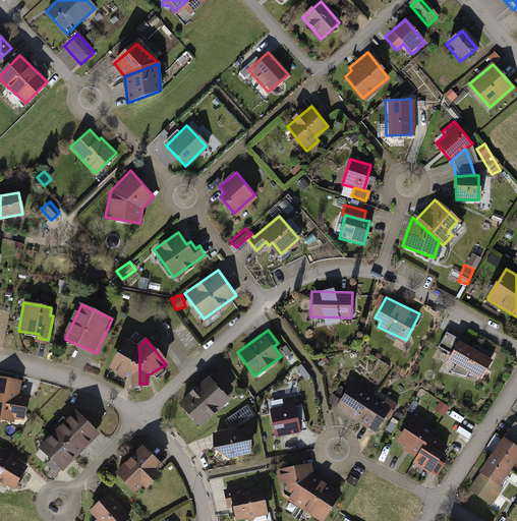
[(139,384),(139,346),(130,340),(114,365),(134,375),(134,384),(139,384)]
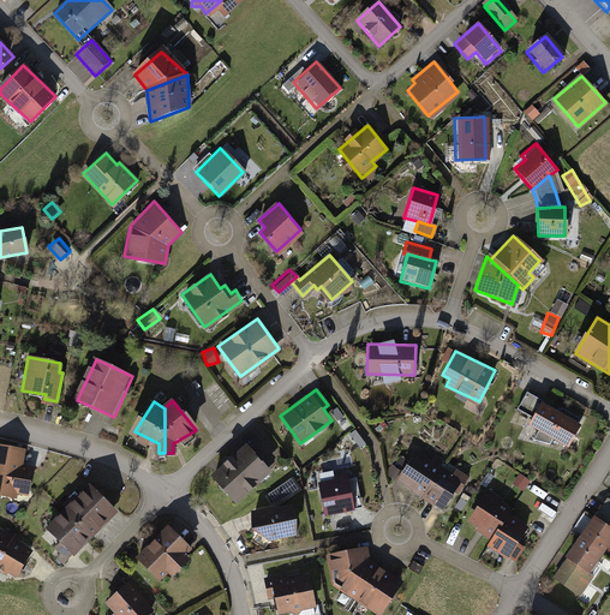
[(578,424),(538,401),(525,425),(564,447),(578,424)]
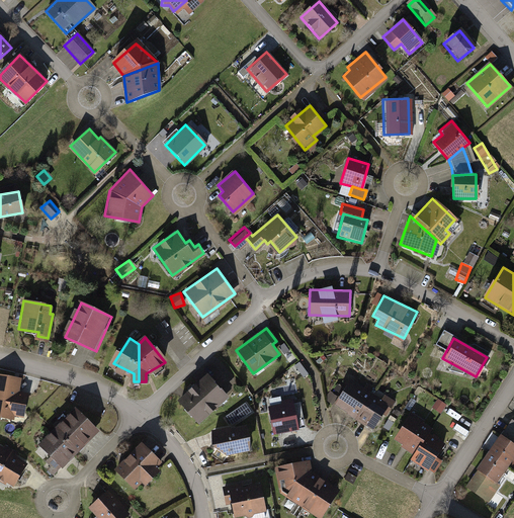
[(226,399),(204,374),(178,399),(199,423),(226,399)]
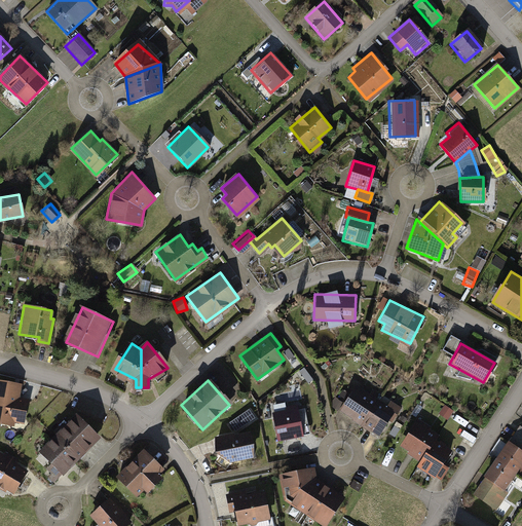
[(22,385),(0,381),(0,424),(14,426),(15,420),(25,421),(28,401),(19,399),(22,385)]
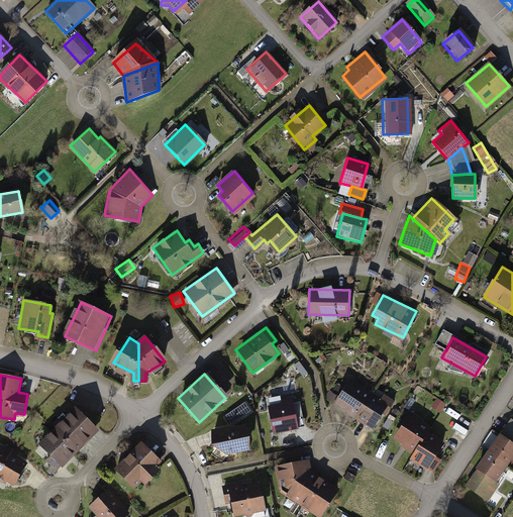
[(353,416),(370,392),(349,379),(333,403),(353,416)]
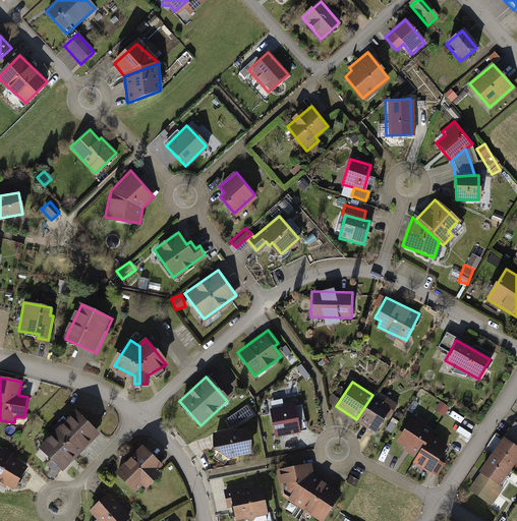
[(372,395),(356,419),(372,429),(384,413),(387,415),(395,402),(386,396),(383,401),(372,395)]
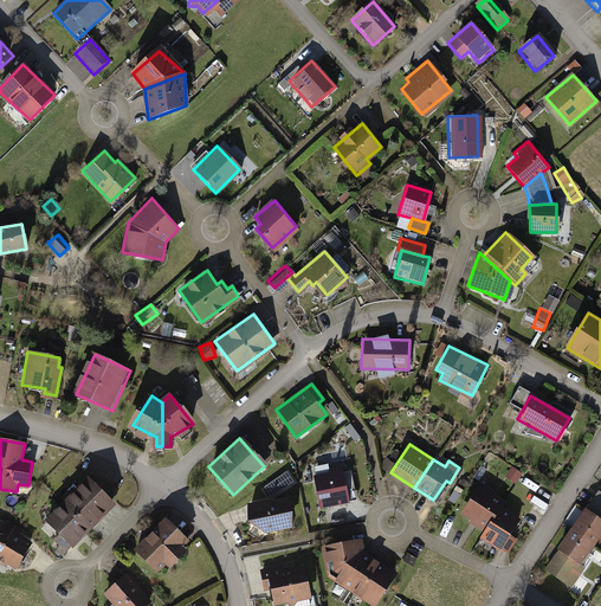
[(338,469),(309,475),(316,508),(346,502),(338,469)]
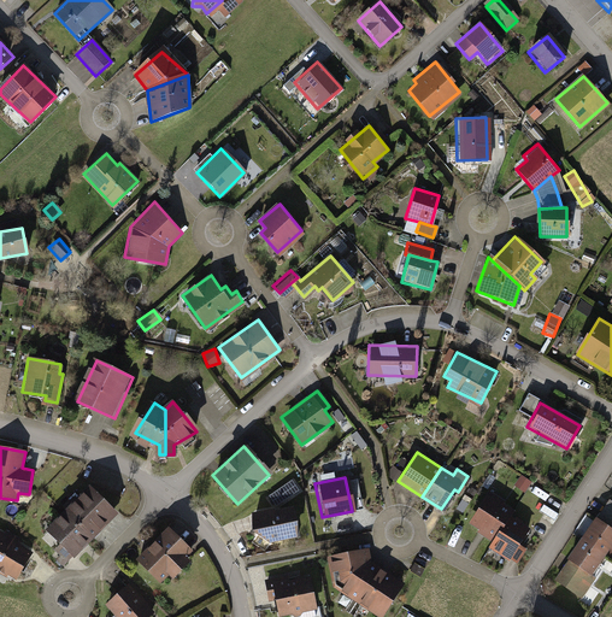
[(360,504),(354,480),(348,482),(354,505),(360,504)]
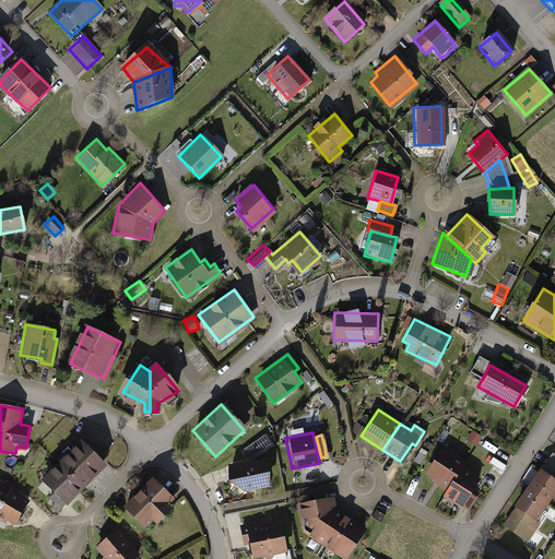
[(258,448),(266,443),(262,437),(243,448),(248,458),(260,452),(258,448)]
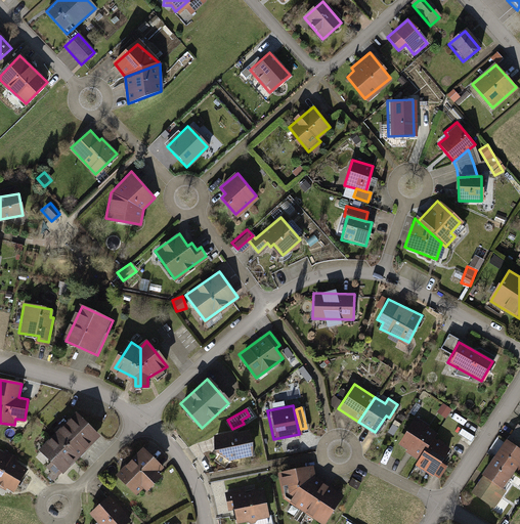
[(56,432),(77,453),(96,435),(75,413),(56,432)]
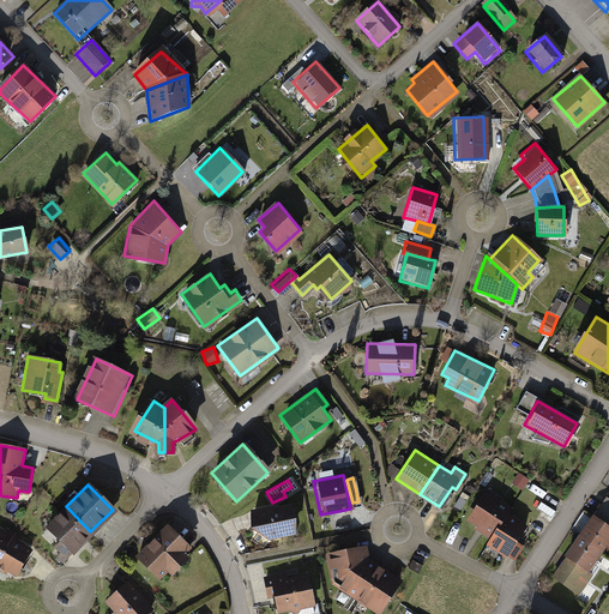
[(490,537),(506,513),(510,509),(486,493),(466,521),(490,537)]
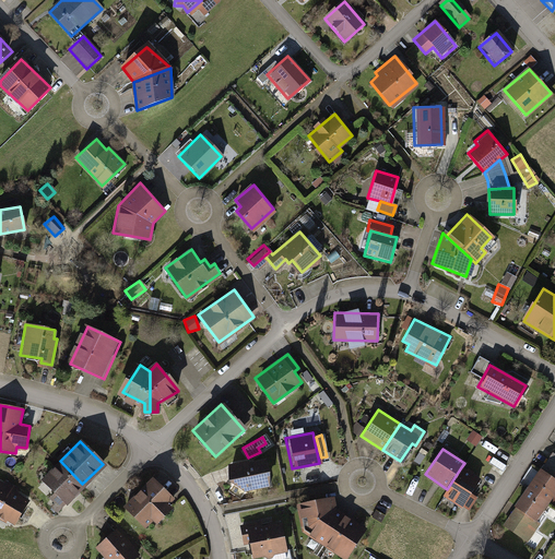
[(526,490),(546,503),(554,490),(554,456),(551,454),(526,490)]
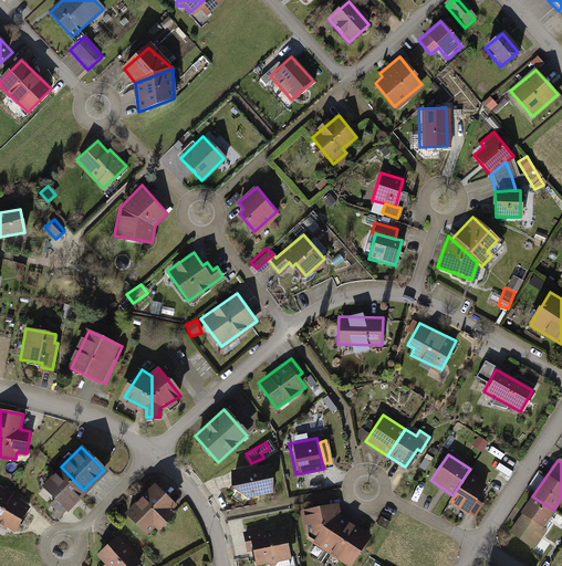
[(266,462),(230,468),(232,484),(245,496),(271,492),(266,462)]
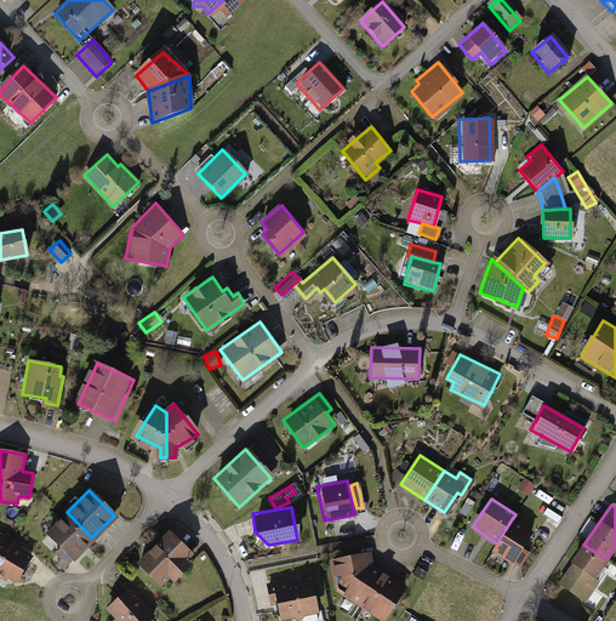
[(91,537),(67,512),(46,531),(70,557),(91,537)]
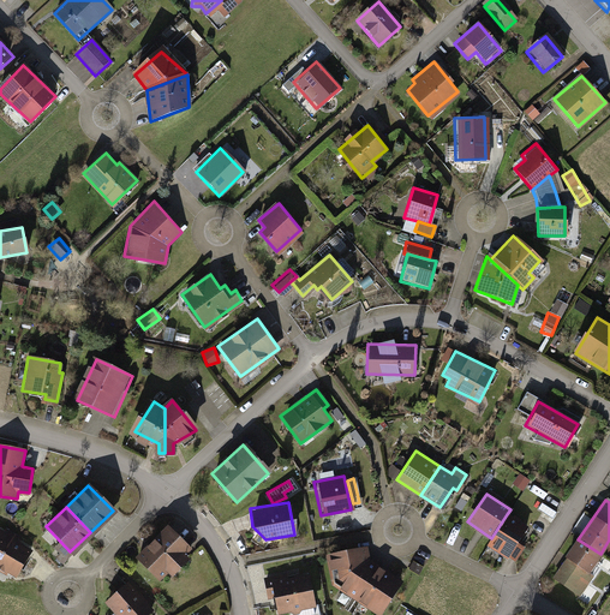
[(507,514),(491,538),(488,543),(508,557),(527,529),(507,514)]
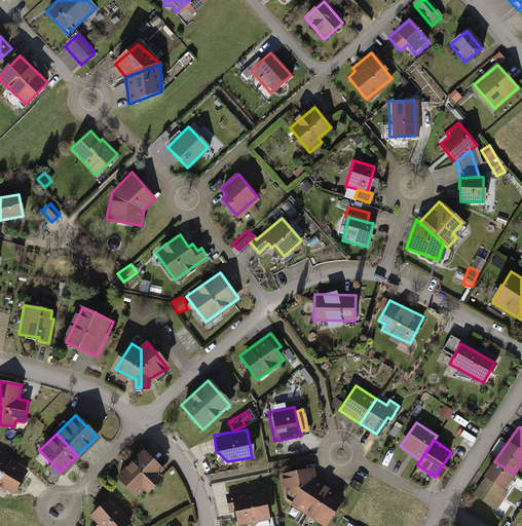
[(165,467),(147,449),(118,476),(137,495),(145,487),(150,492),(165,478),(160,473),(165,467)]
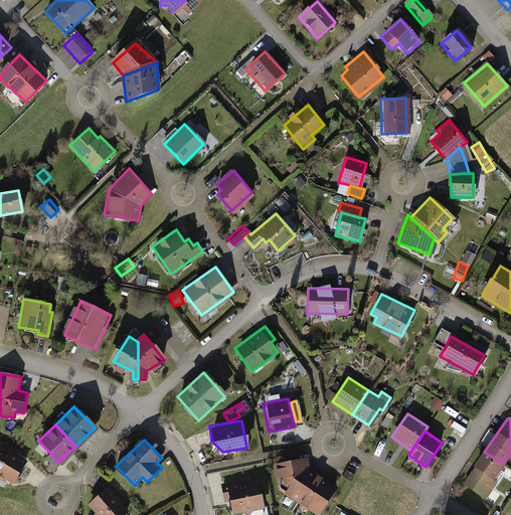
[(27,458),(2,444),(0,447),(0,474),(13,482),(27,458)]
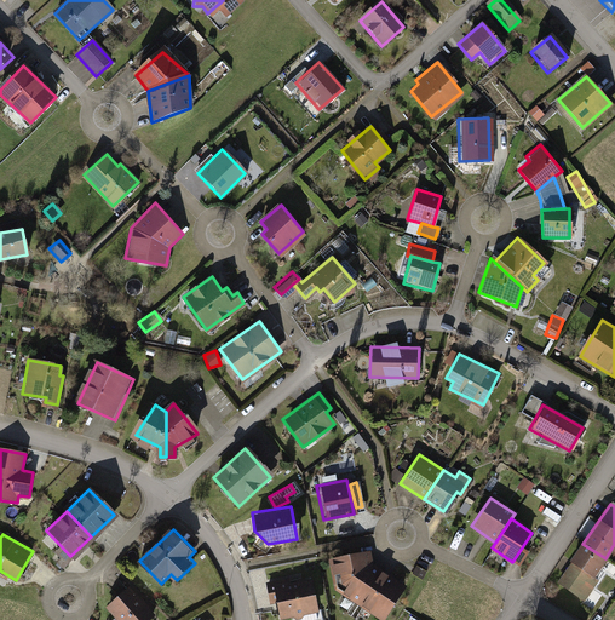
[(605,558),(582,544),(570,561),(593,577),(605,558)]
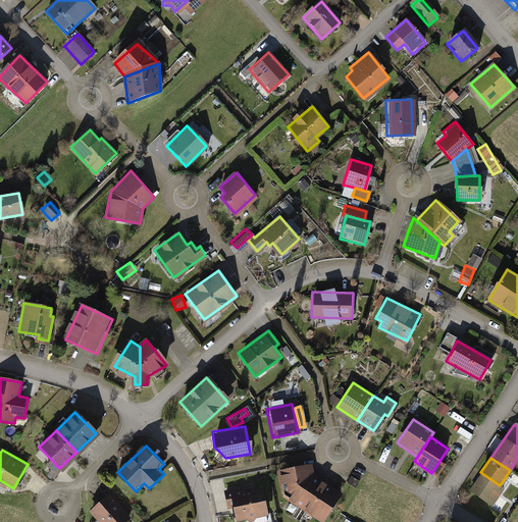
[(300,508),(319,478),(314,475),(312,464),(276,471),(280,498),(300,508)]
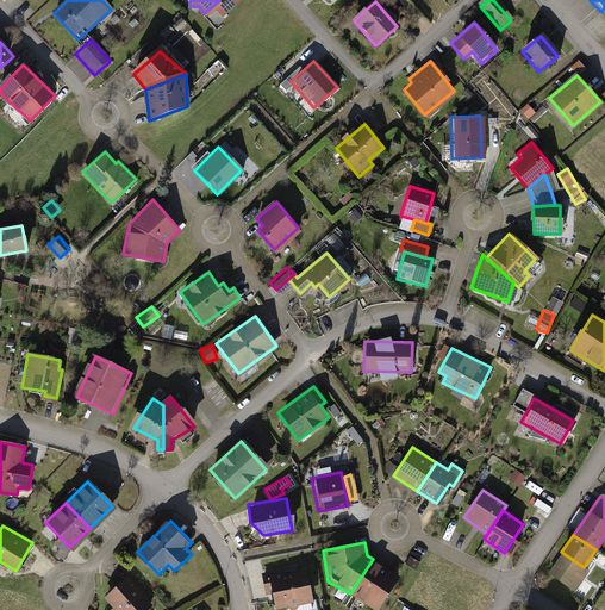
[(584,567),(561,552),(547,572),(574,591),(588,571),(584,567)]
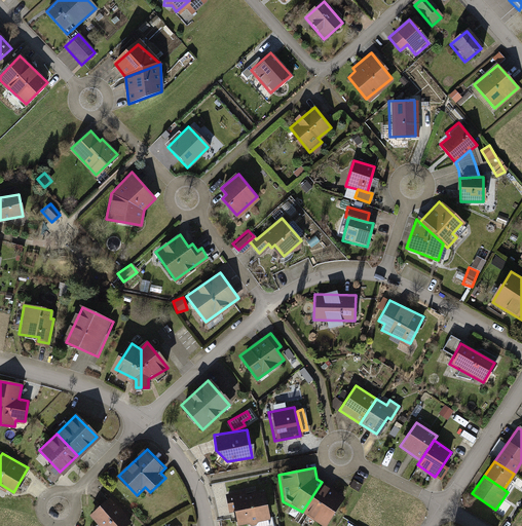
[(322,482),(302,512),(324,525),(327,525),(346,498),(322,482)]
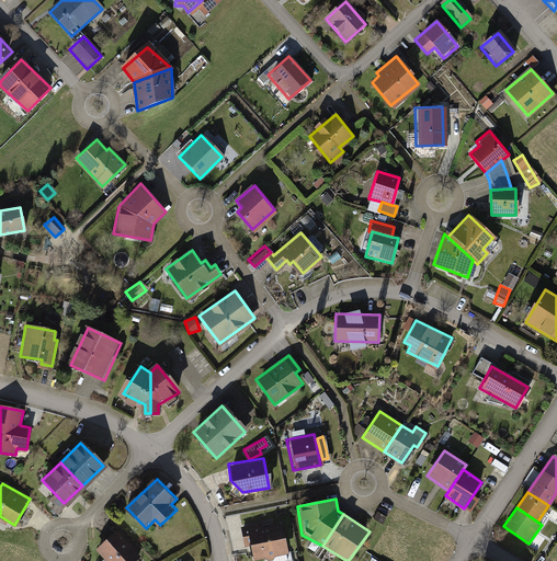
[(257,523),(240,526),(243,542),(251,541),(254,558),(290,551),(284,524),(258,529),(257,523)]
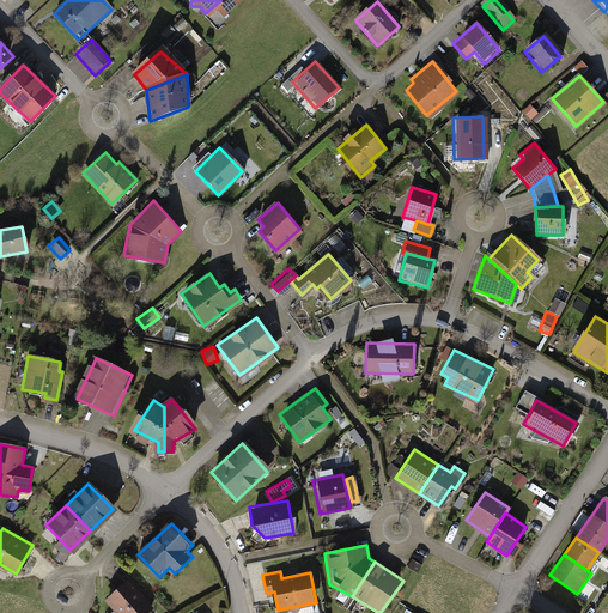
[(145,612),(152,607),(127,580),(107,599),(119,612),(145,612)]
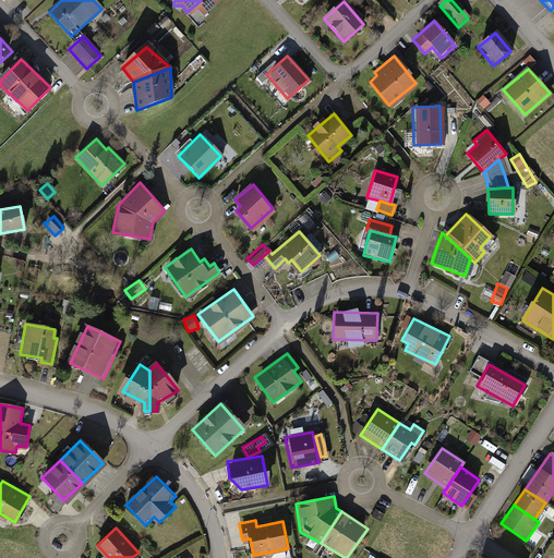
All buildings are outlined.
